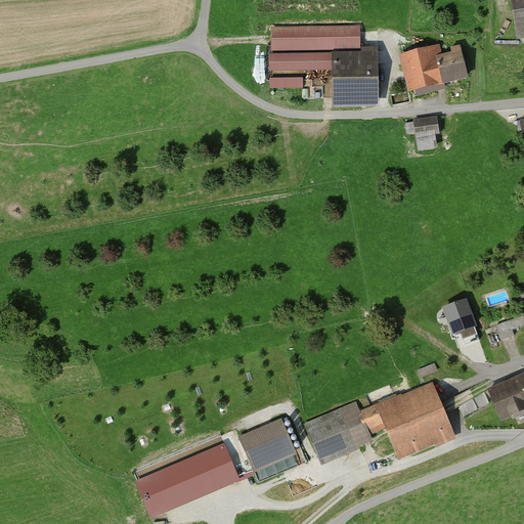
[(523,0),(513,0),(520,44),(523,43),(523,0)]
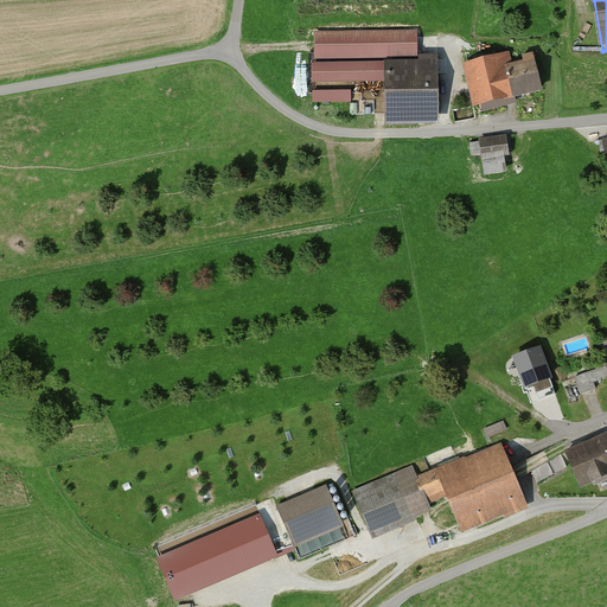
[(410,32),(317,34),(317,59),(411,57),(410,32)]
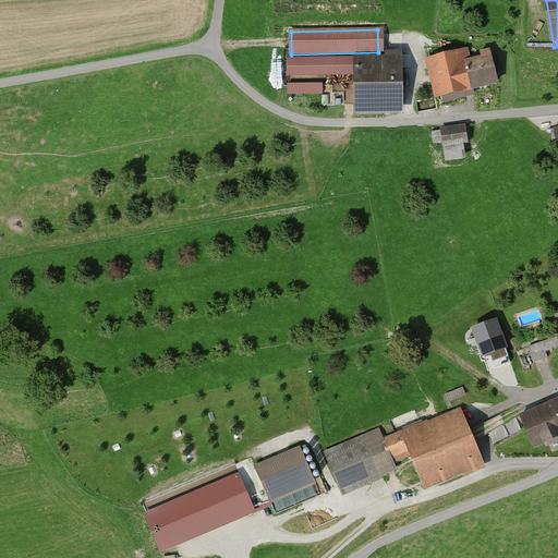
[(469,50),(435,58),(444,95),(498,82),(490,49),(481,52),(483,59),(471,61),(469,50)]
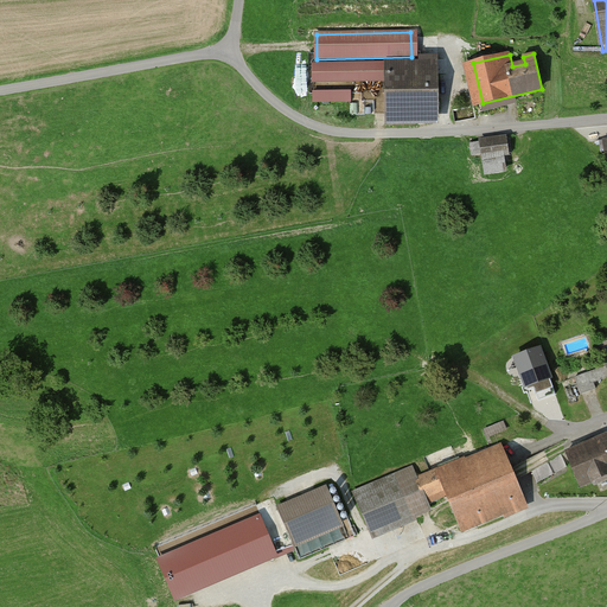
[(440,117),(440,59),(385,58),(385,117),(440,117)]
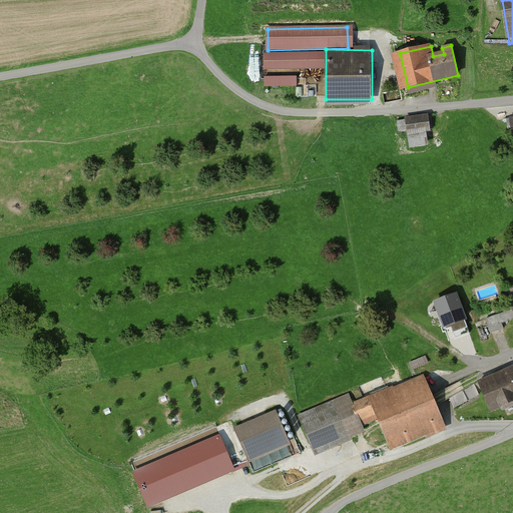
[(300,86),(300,76),(266,77),(266,86),(300,86)]
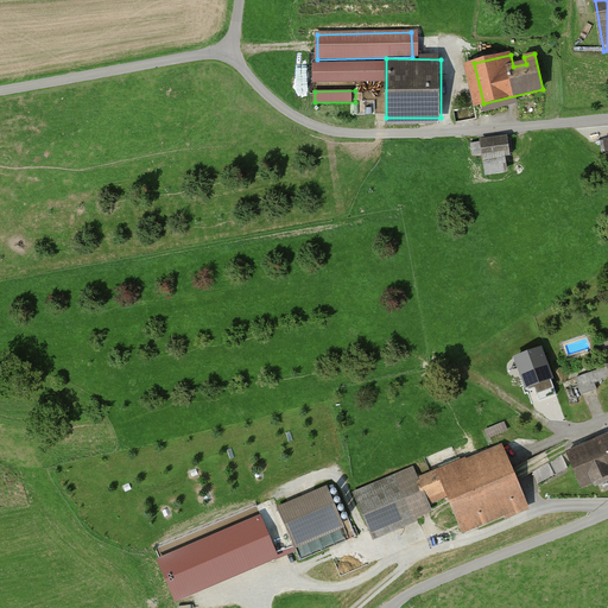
[(506,139),(473,144),(474,156),(485,154),(487,175),(505,172),(502,154),(508,154),(506,139)]
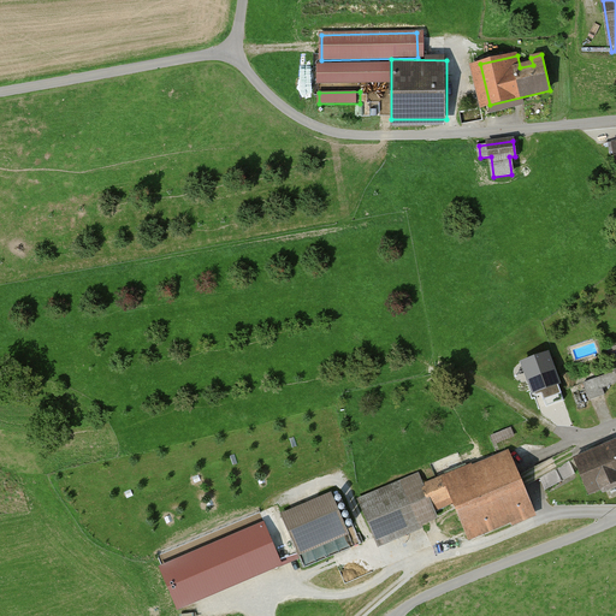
[(534,394),(540,391),(546,407),(564,401),(558,384),(548,354),(523,363),(534,394)]
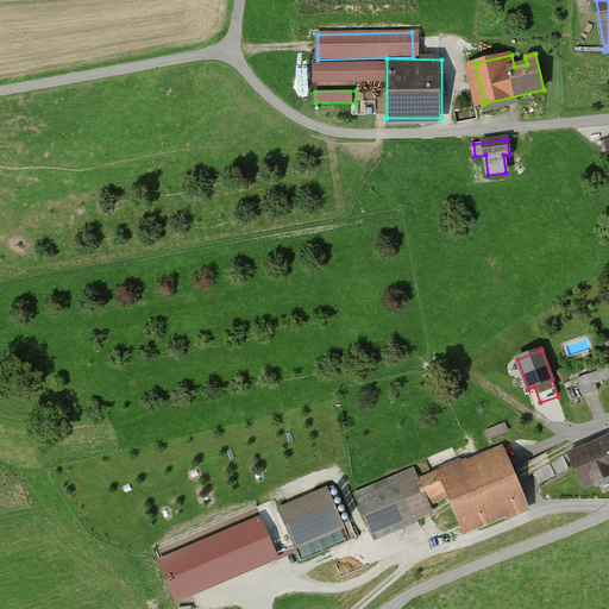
[(608,366),(577,380),(583,396),(598,390),(596,384),(608,378),(608,366)]
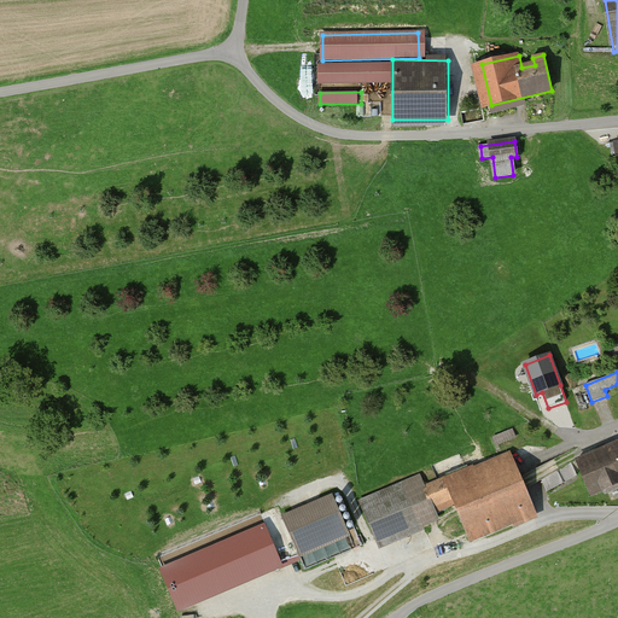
[(509,431),(495,437),(499,444),(512,438),(509,431)]
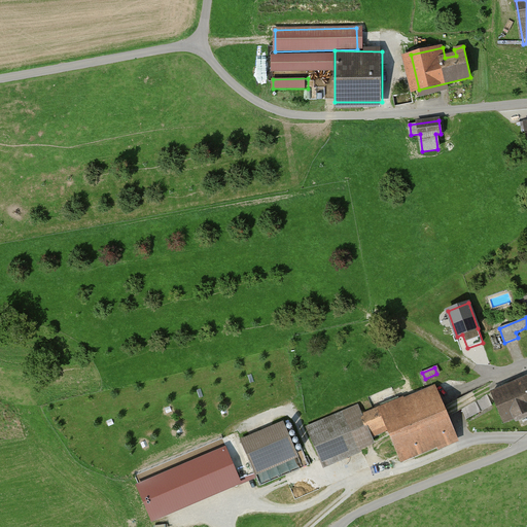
[(526,378),(492,393),(503,423),(526,413),(526,378)]
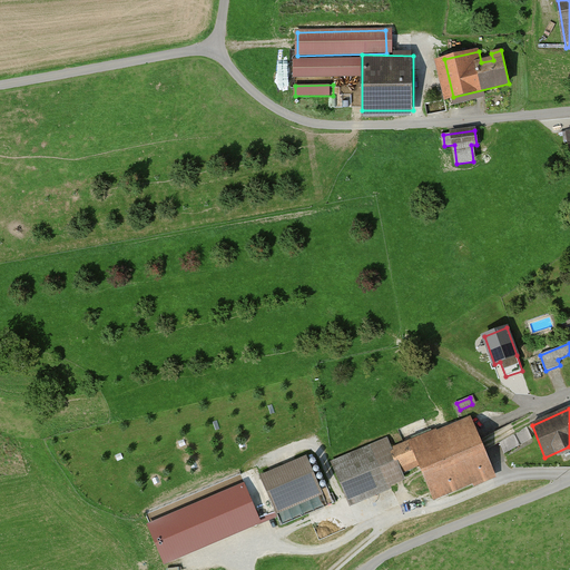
[(435,432),(392,451),(391,451),(401,473),(422,464),(433,490),(471,474),(474,483),(493,475),(473,426),(439,441),(435,432)]
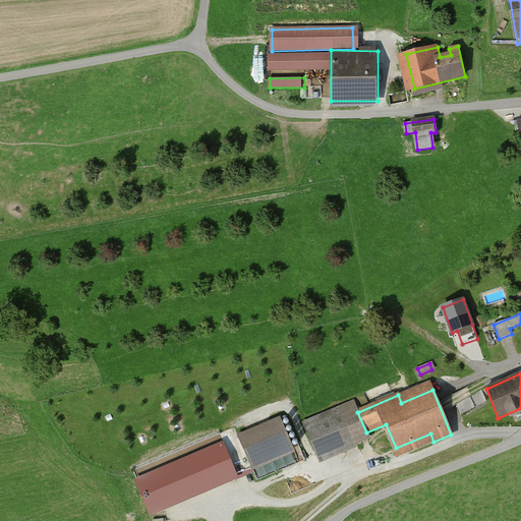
[(355,406),(305,426),(317,455),(355,439),(354,438),(366,432),(357,412),(358,412),(355,406)]
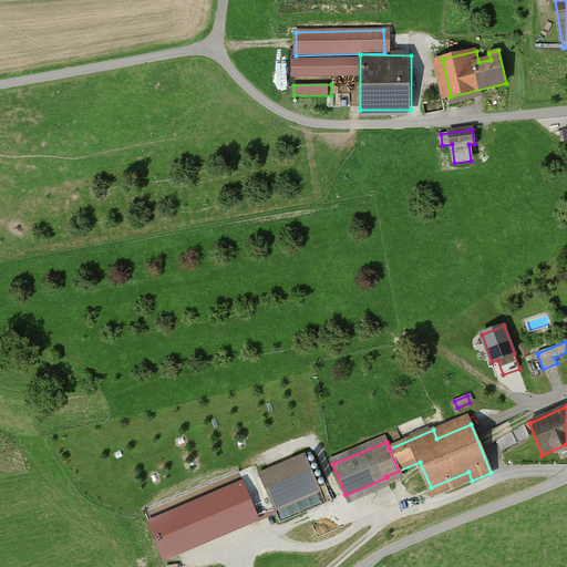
[(313,455),(261,477),(274,505),(326,483),(313,455)]
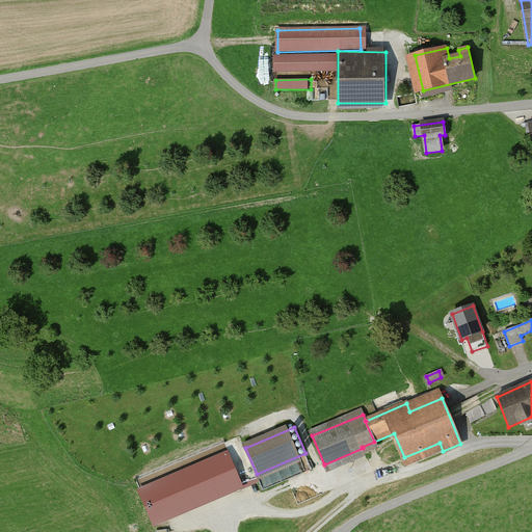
[(240,436),(136,480),(154,522),(258,478),(257,474),(245,448),(240,436)]
